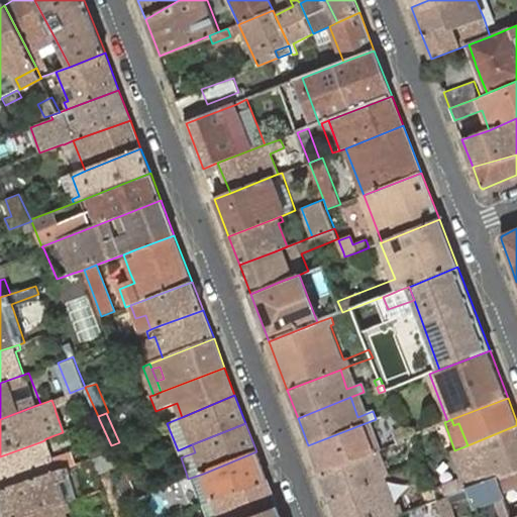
[(380,451),(382,450),(379,443),(371,446),(363,424),(308,445),(319,475),(380,451)]
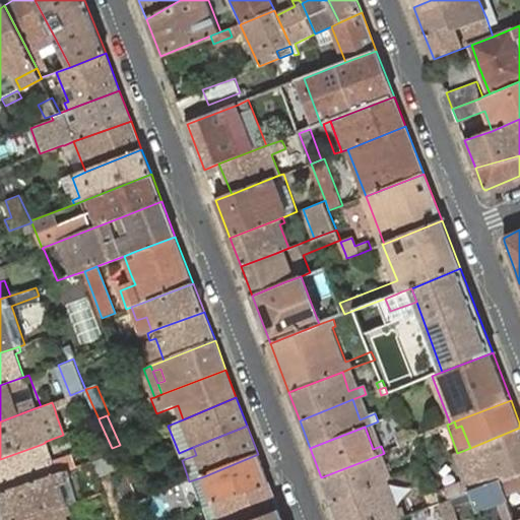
[(519,471),(519,428),(470,448),(457,453),(456,454),(470,491),(483,485),(500,479),(519,471)]
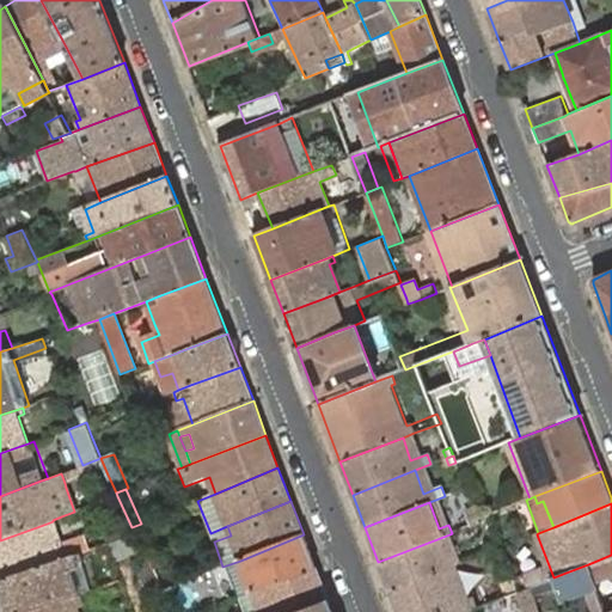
[(478,514),(475,508),(467,512),(471,519),(478,514)]
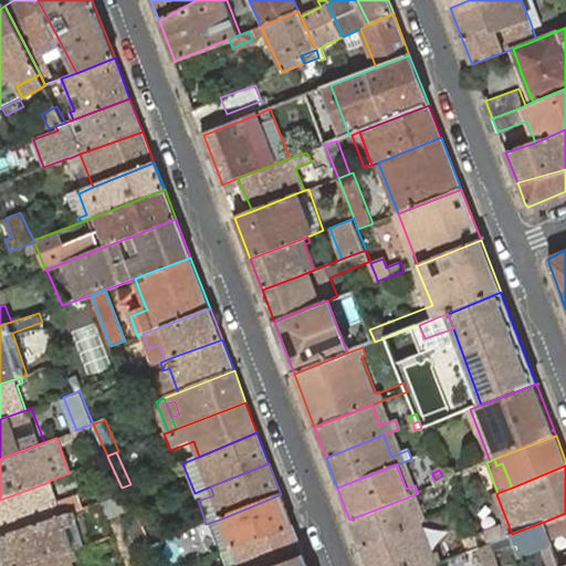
[(51,482),(49,482),(43,484),(0,500),(0,536),(62,516),(75,512),(83,510),(79,498),(58,504),(51,482)]
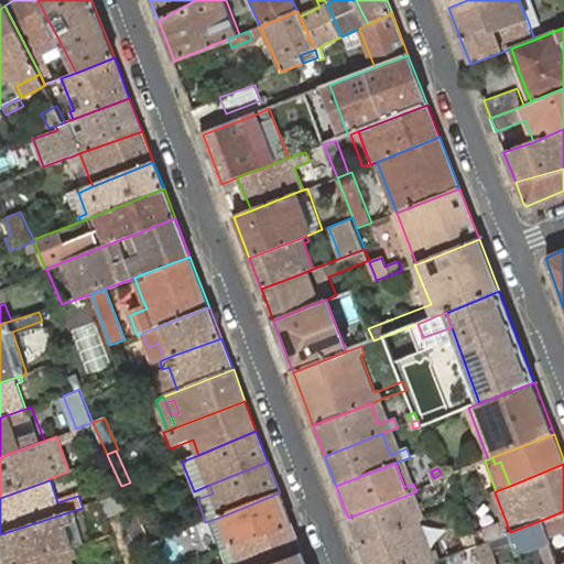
[(102,501),(107,517),(133,506),(127,492),(126,494),(102,501)]
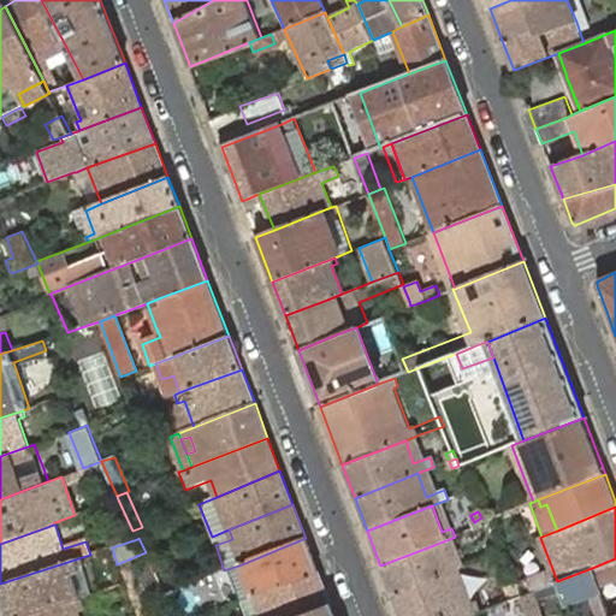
[(319,572),(306,538),(242,564),(227,569),(241,603),(254,597),(319,572)]
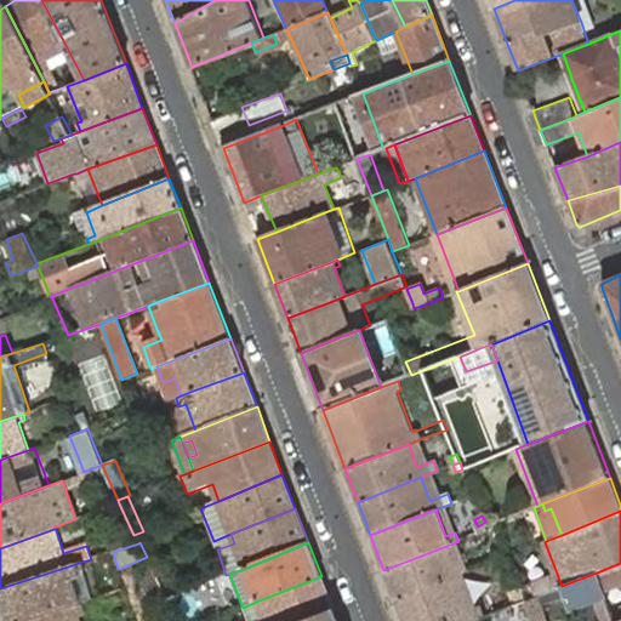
[(462,574),(468,571),(456,542),(383,570),(394,599),(462,574)]
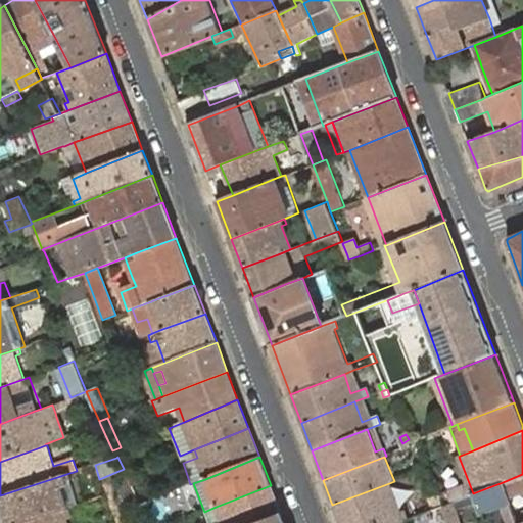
[(75,487),(69,473),(57,477),(0,495),(0,501),(7,522),(24,522),(67,509),(75,507),(68,489),(75,487)]
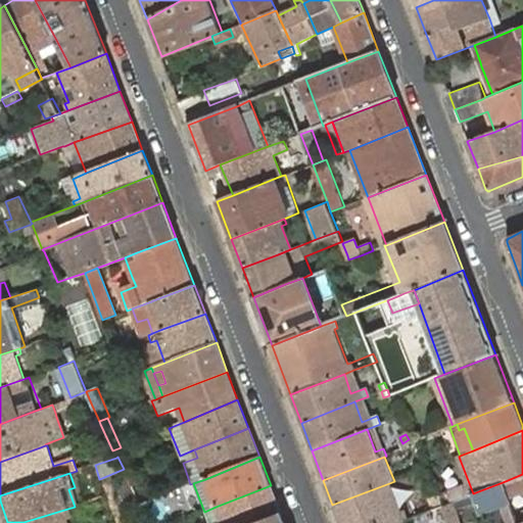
[(522,474),(503,482),(509,498),(522,492),(522,474)]
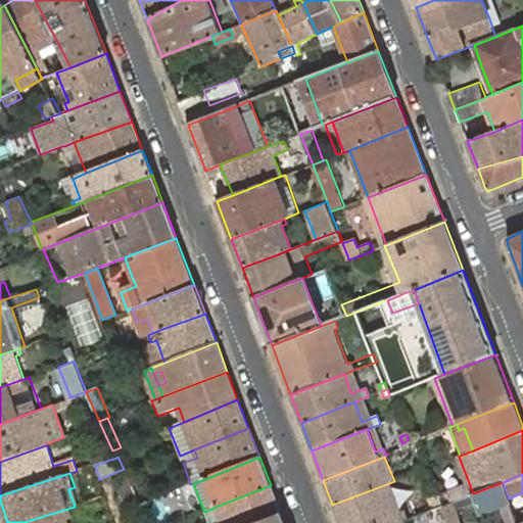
[(509,498),(503,482),(486,488),(473,493),(477,508),(480,515),(493,510),(504,507),(509,521),(507,521),(507,522),(517,522),(514,515),(509,498)]
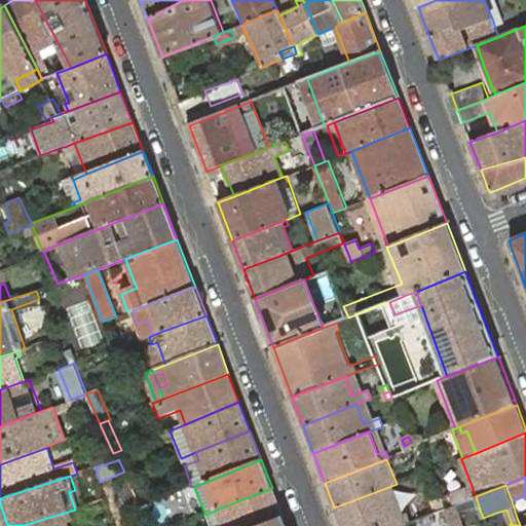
[(393,493),(391,486),(334,508),(341,525),(397,525),(396,524),(411,520),(409,515),(393,519),(385,496),(393,493)]
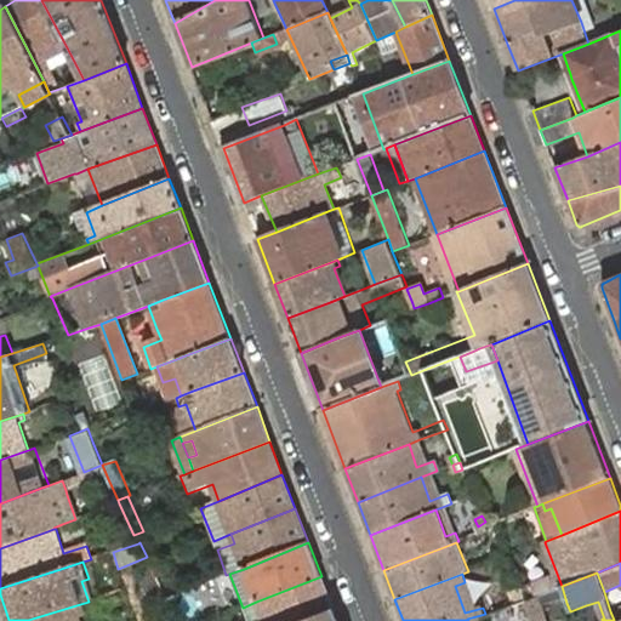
[(552,575),(530,584),(535,596),(543,593),(557,588),(552,575)]
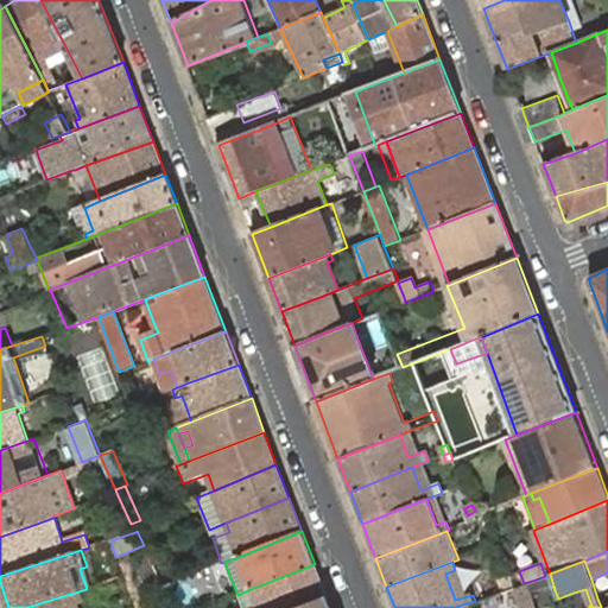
[(298,607),(327,597),(315,564),(251,589),(238,595),(242,607),(298,607)]
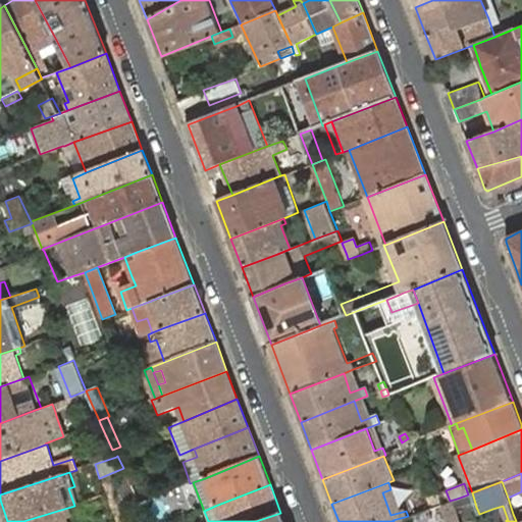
[(450,501),(442,504),(449,521),(464,521),(462,512),(476,507),(472,492),(468,494),(457,499),(450,501)]
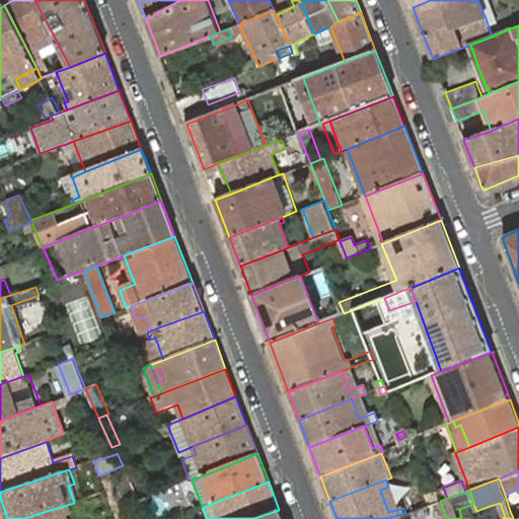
[(57,518),(66,515),(65,513),(70,511),(67,505),(23,518),(57,518)]
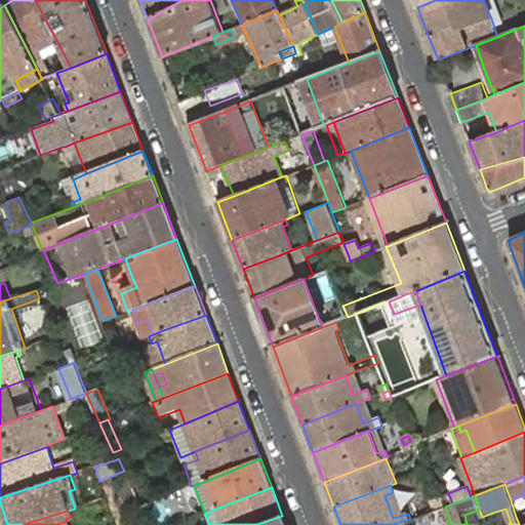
[(285,524),(282,516),(257,524),(285,524)]
